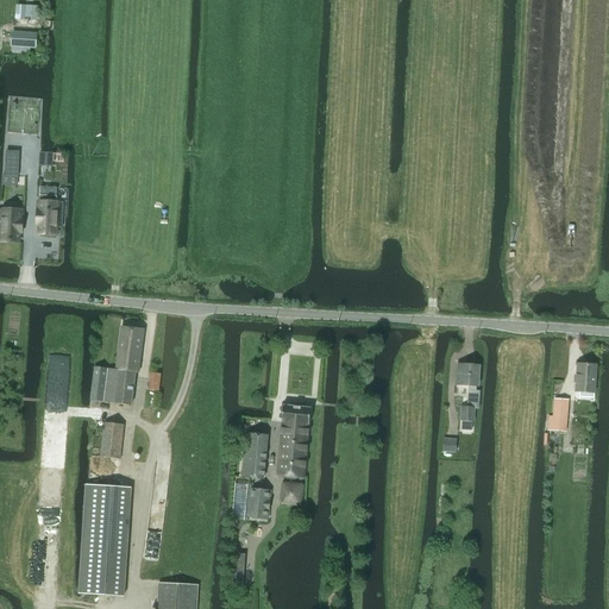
[(11,48),(37,49),(38,33),(12,32),(11,48)]
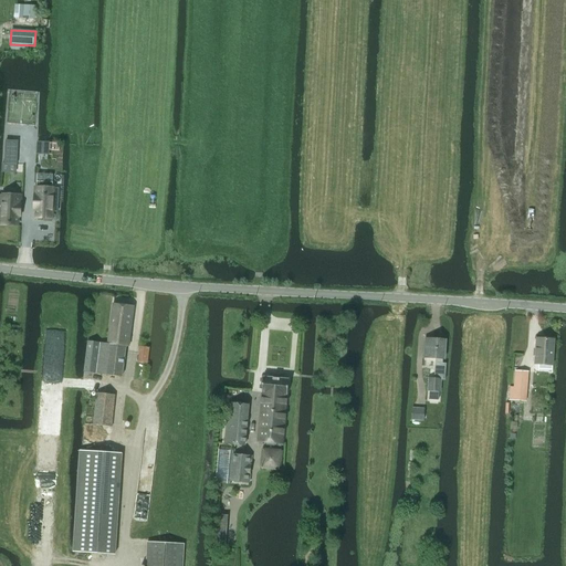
[(37,142),(37,155),(50,155),(50,143),(37,142)]
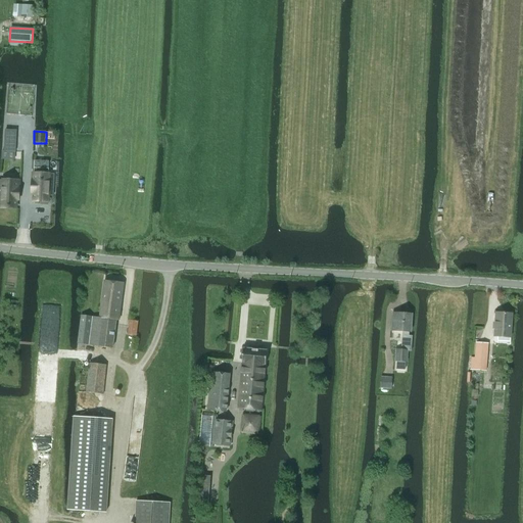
[(17,141),(5,140),(4,152),(16,152),(17,141)]
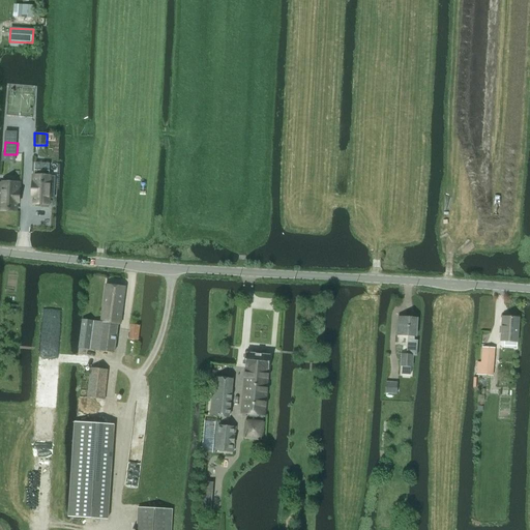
[(33,183),(33,189),(35,189),(34,204),(41,204),(41,207),(49,207),(49,198),(54,199),(55,189),(50,189),(50,176),(49,176),(49,171),(35,171),(35,176),(33,175),(33,183)]
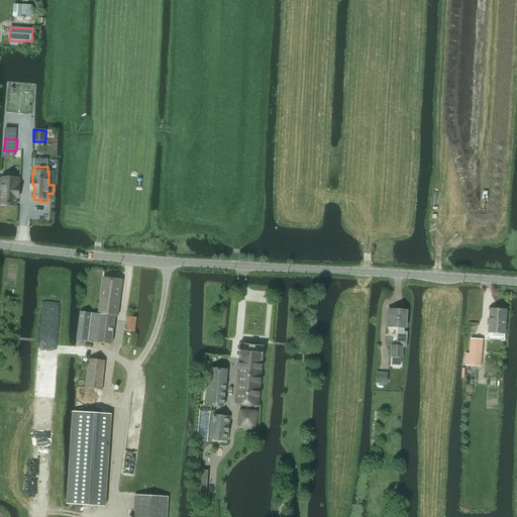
[(0,190),(0,199),(2,199),(2,205),(16,206),(16,192),(18,192),(19,186),(19,179),(3,178),(2,191),(0,190)]
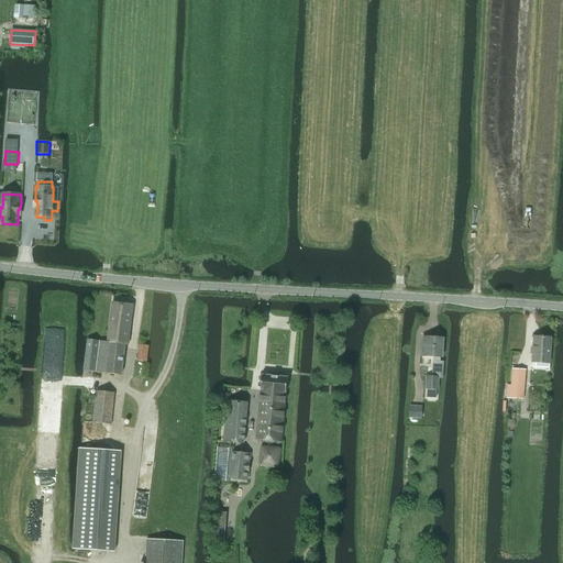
[(118,375),(121,375),(125,344),(128,344),(133,305),(128,305),(112,302),(107,342),(87,340),(83,371),(118,375)]
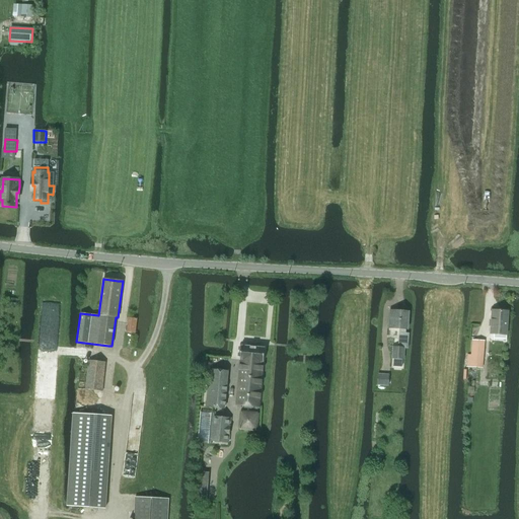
[(508,311),(492,309),(490,334),(507,335),(508,311)]
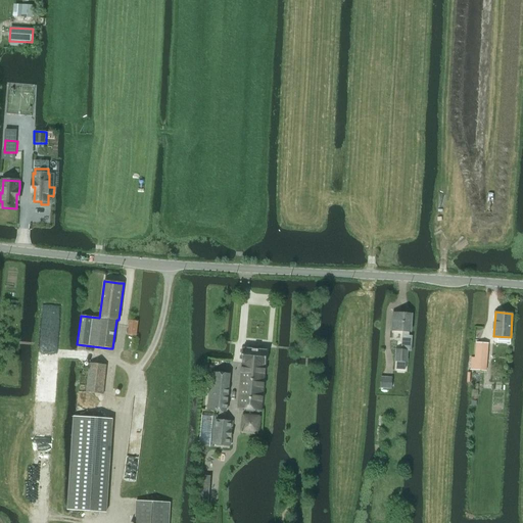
[(403,336),(402,349),(396,348),(395,360),(396,360),(395,369),(403,369),(405,361),(407,361),(408,350),(412,350),(413,336),(409,336),(410,331),(411,331),(412,314),(393,313),(392,330),(402,331),(402,336),(403,336)]
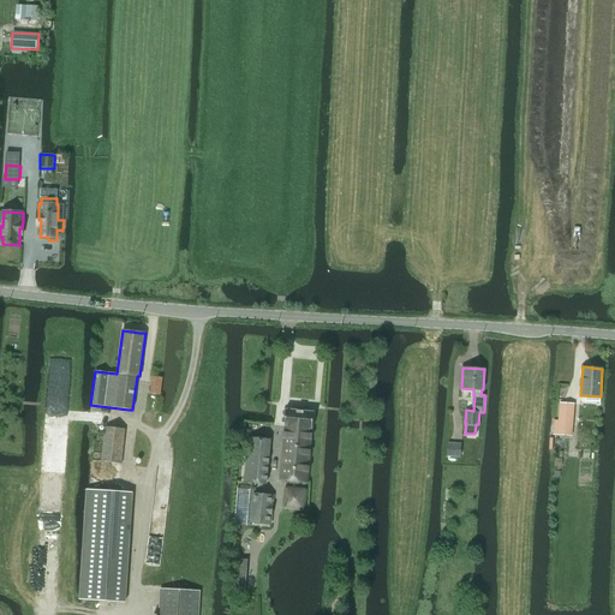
[(149,393),(159,395),(162,377),(151,376),(149,393)]
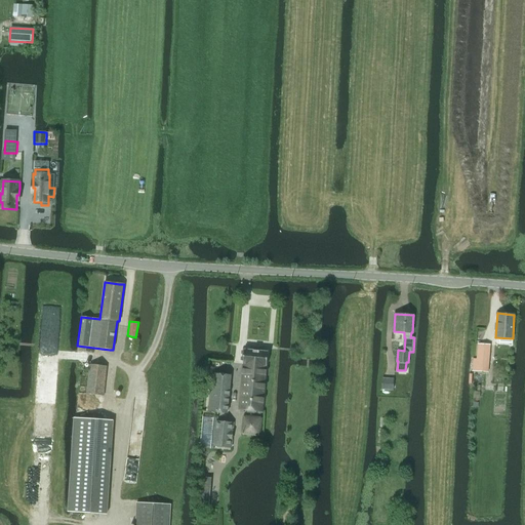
[(477,357),(476,360),(489,361),(489,358),(490,345),(480,344),(478,344),(477,357)]
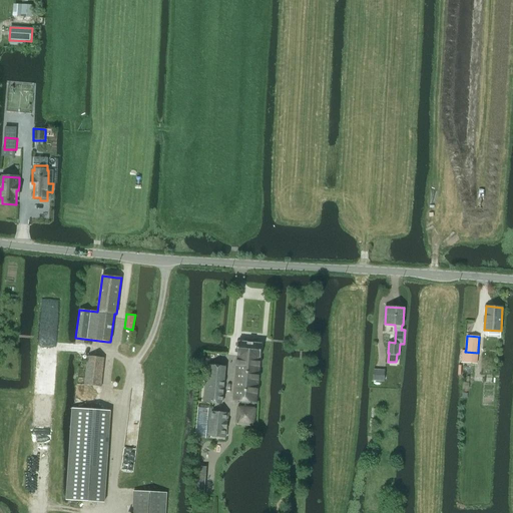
[(262,345),(238,343),(236,357),(237,357),(233,401),(255,403),(260,358),(261,358),(262,345)]
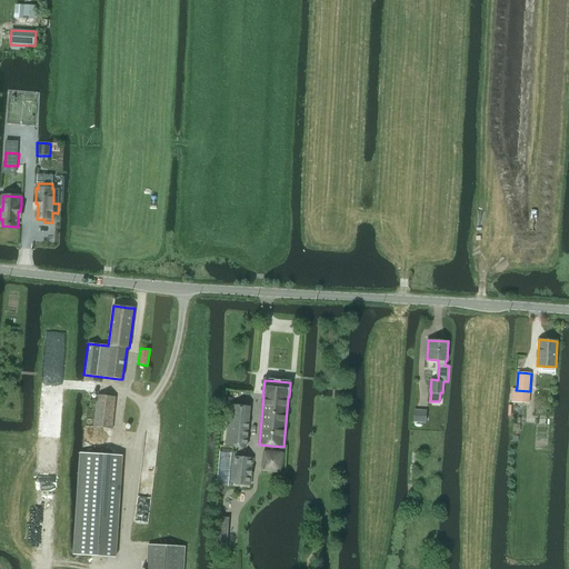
[(512,402),(529,403),(530,391),(513,390),(512,402)]
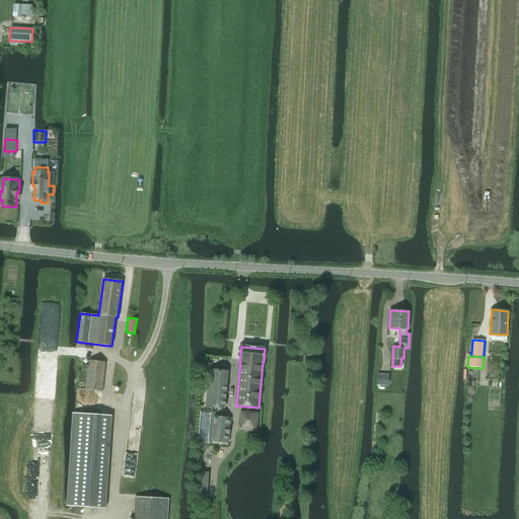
[(89,360),(86,389),(104,391),(107,362),(89,360)]
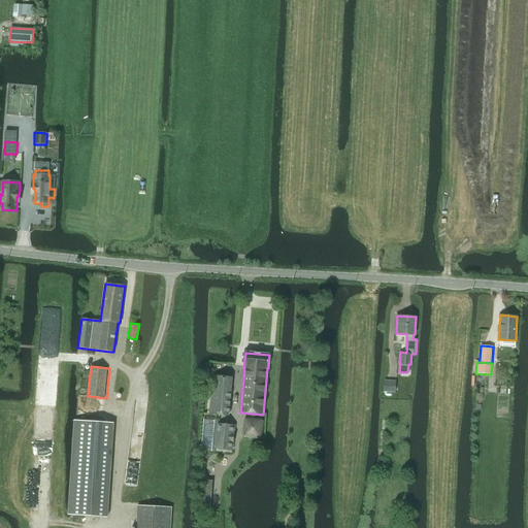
[(232,378),(213,376),(209,415),(228,417),(232,378)]
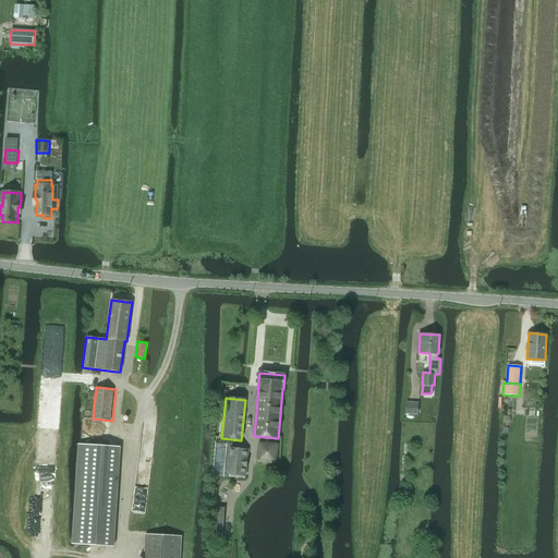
[(407,414),(419,414),(419,402),(407,402),(407,414)]
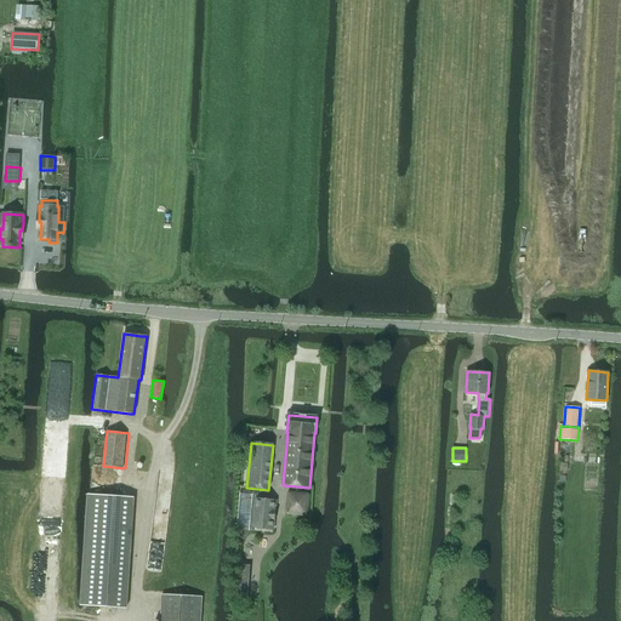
[(309,494),(288,491),(285,513),(308,516),(309,494)]
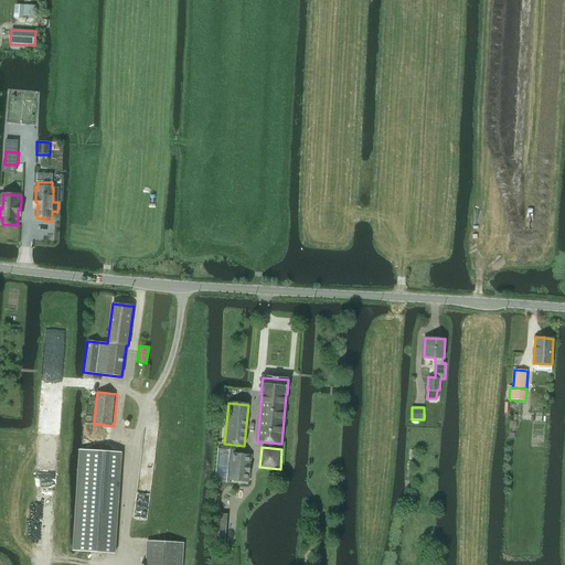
[(251,456),(233,455),(230,481),(248,483),(251,456)]
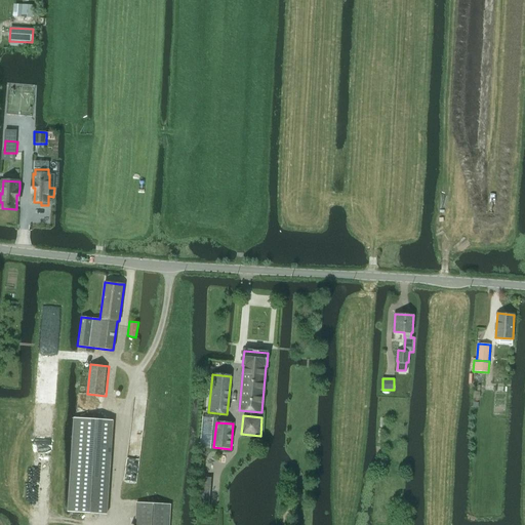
[(74,446),(70,512),(107,514),(111,448),(74,446)]
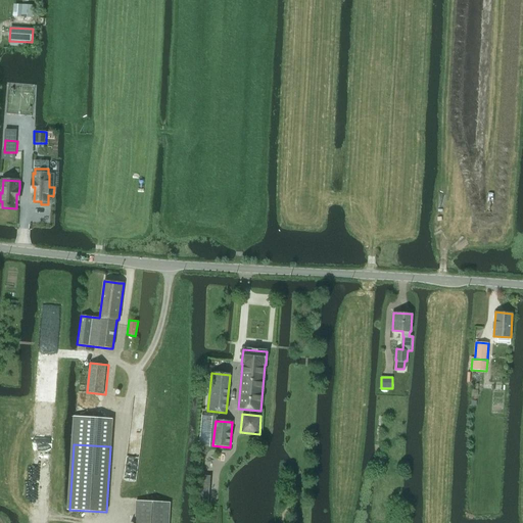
[(199,483),(197,506),(208,507),(209,484),(210,476),(199,475),(199,483)]
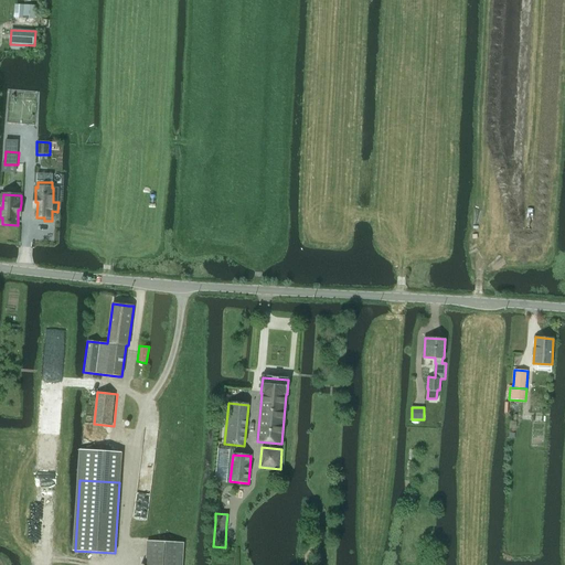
[(182,564),(183,543),(147,541),(146,564),(182,564)]
